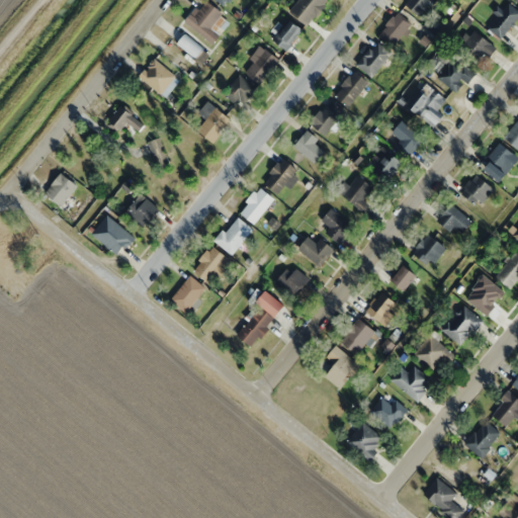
[(229,22),(208,0),(206,0),(197,9),(195,6),(184,17),(210,47),(222,35),(219,32),(229,22)]
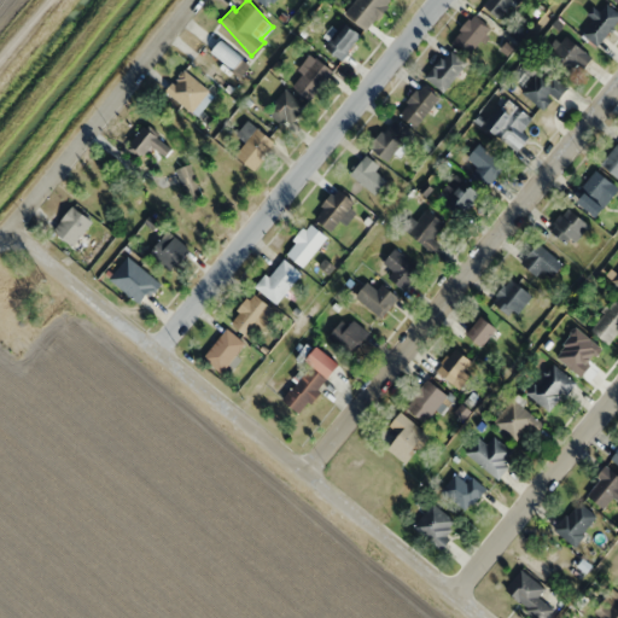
[(392,0),(391,0),(355,0),(345,13),(367,31),(392,0)]
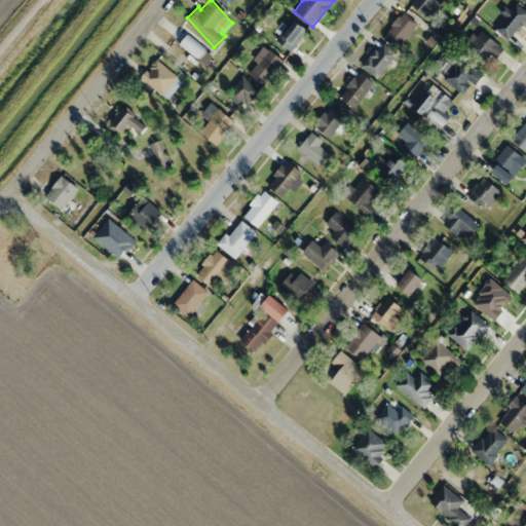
[(438,0),(410,0),(409,2),(423,15),(438,0)]
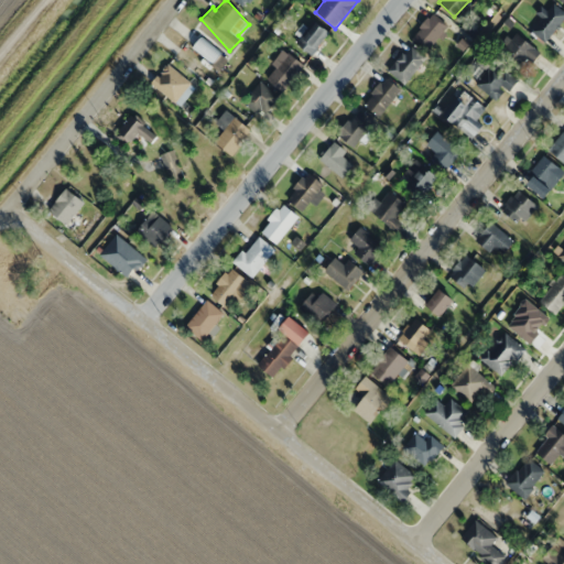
[(530,29),(545,42),(563,18),(563,11),(553,2),(548,10),(545,9),(530,29)]
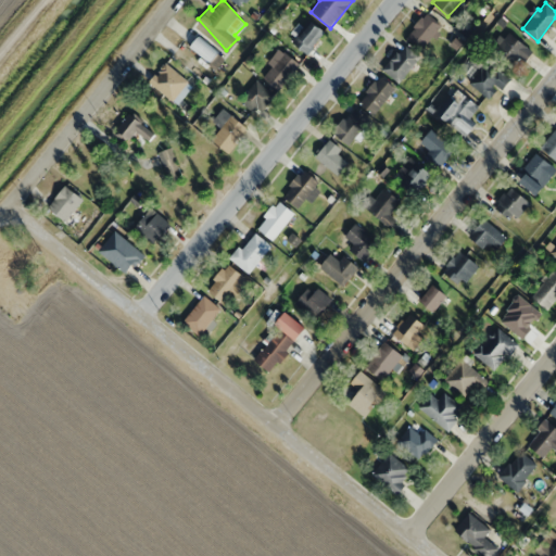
[(405,35),(421,51),(443,29),(427,13),(405,35)]
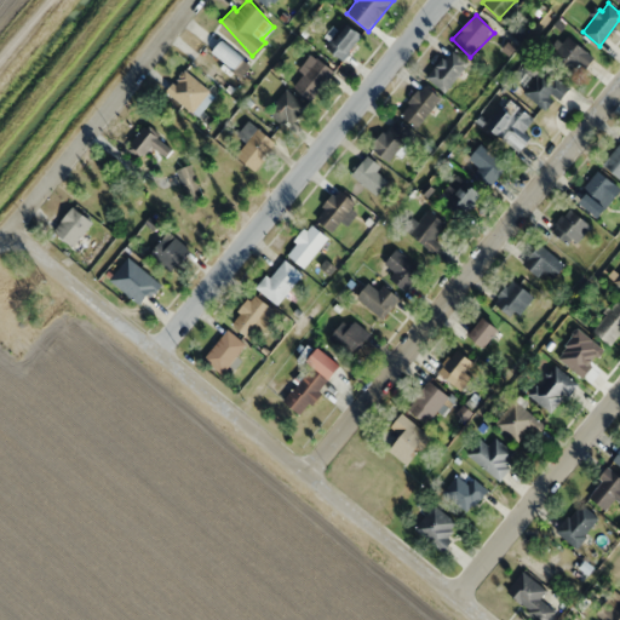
[(362,35),(344,21),(325,45),(343,59),(362,35)]
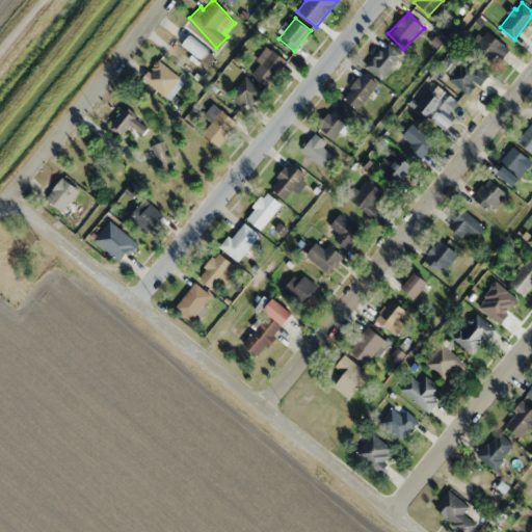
[(471,50),(493,69),(509,49),(487,30),(471,50)]
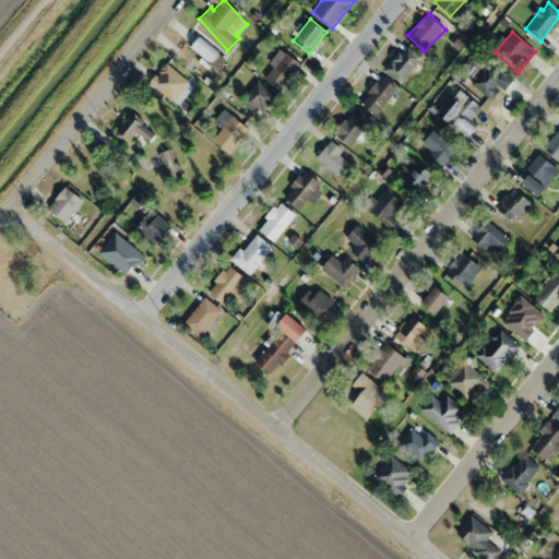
[(226,58),(199,36),(189,47),(216,69),(226,58)]
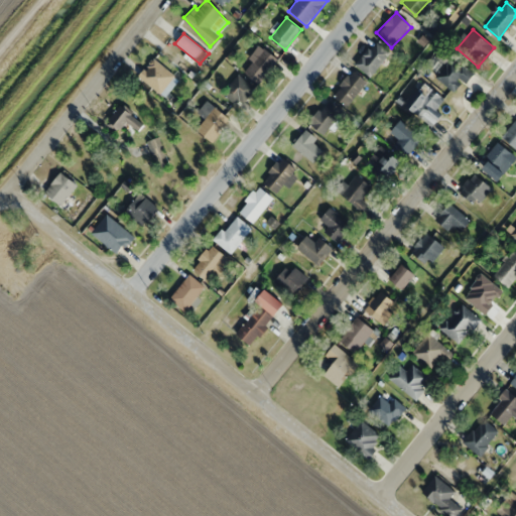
[(371,77),(389,51),(374,40),(356,66),(371,77)]
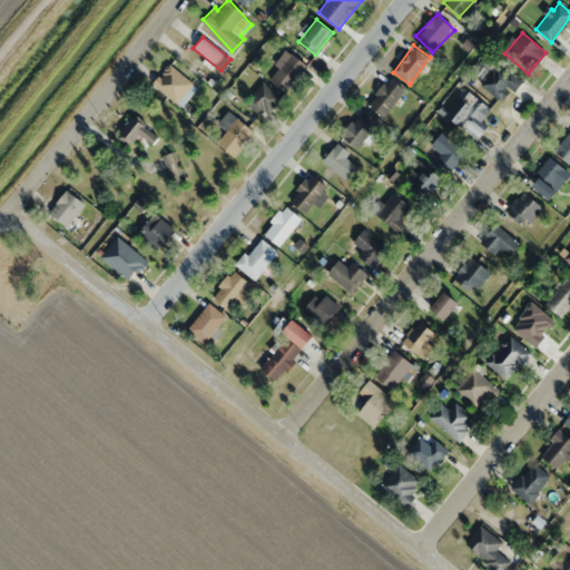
[(268,77),(284,91),(306,67),(287,49),(273,64),(277,68),(268,77)]
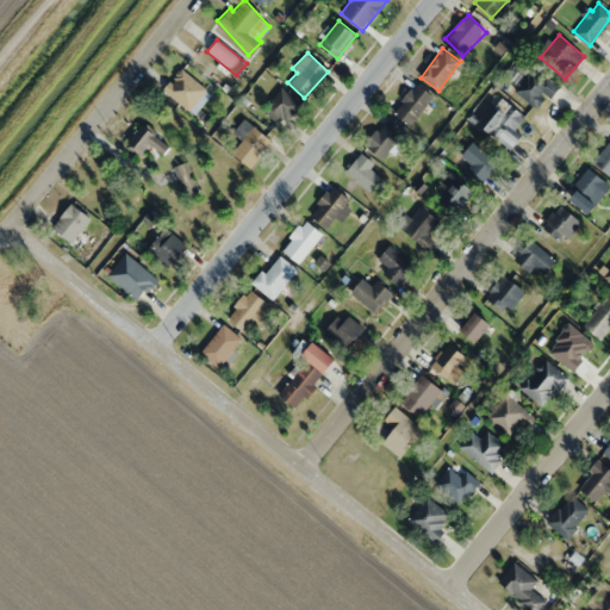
[(514,89),(539,111),(558,89),(533,68),(514,89)]
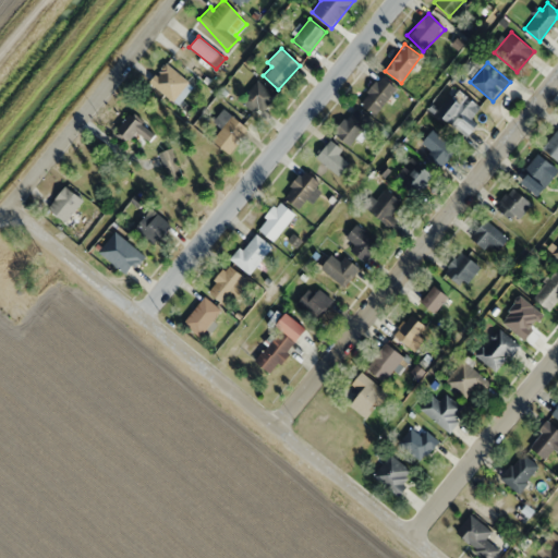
[(176,102),(191,82),(165,63),(149,83),(176,102)]
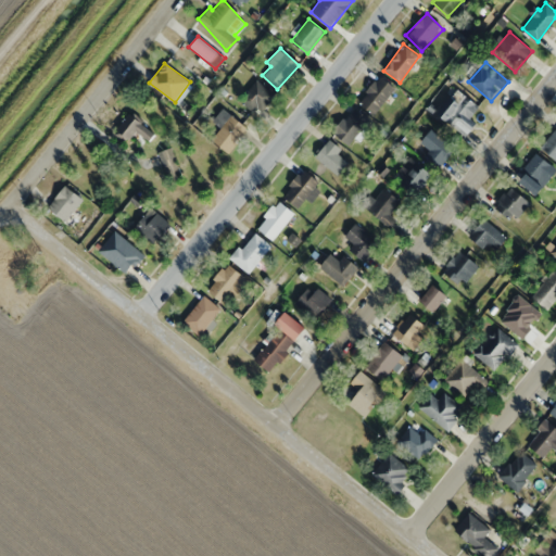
[(395,89),(381,76),(357,101),(371,114),(395,89)]
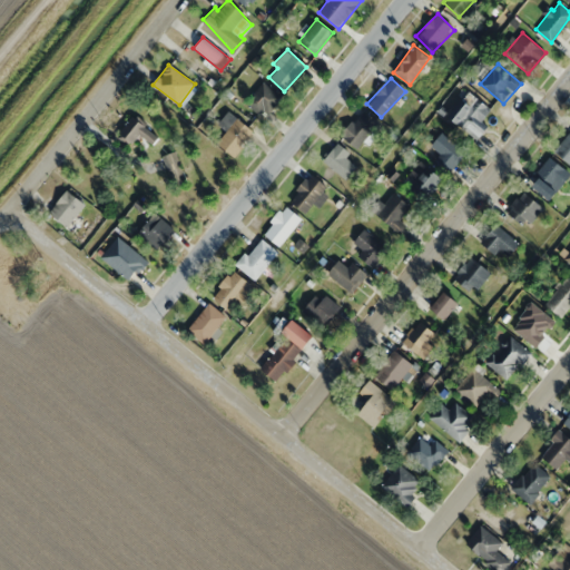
[(282,97),(263,82),(245,105),(265,119),(282,97)]
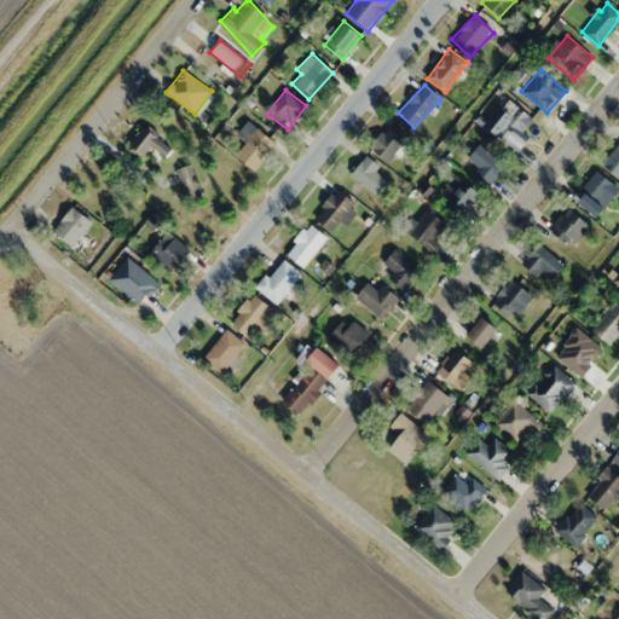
[(486,126),(516,154),(530,140),(521,133),(533,120),(510,99),(486,126)]
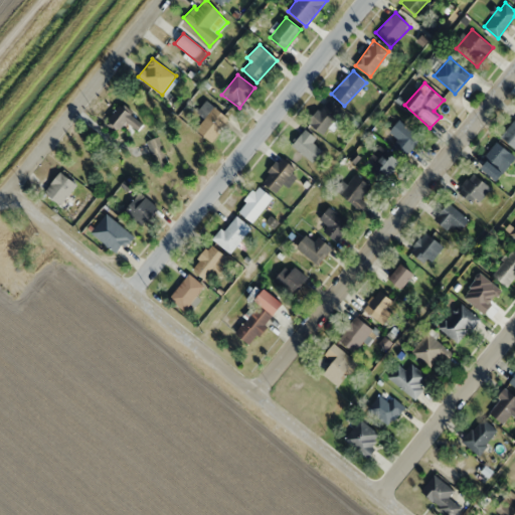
[(321,134),(342,114),(330,100),(308,120),(321,134)]
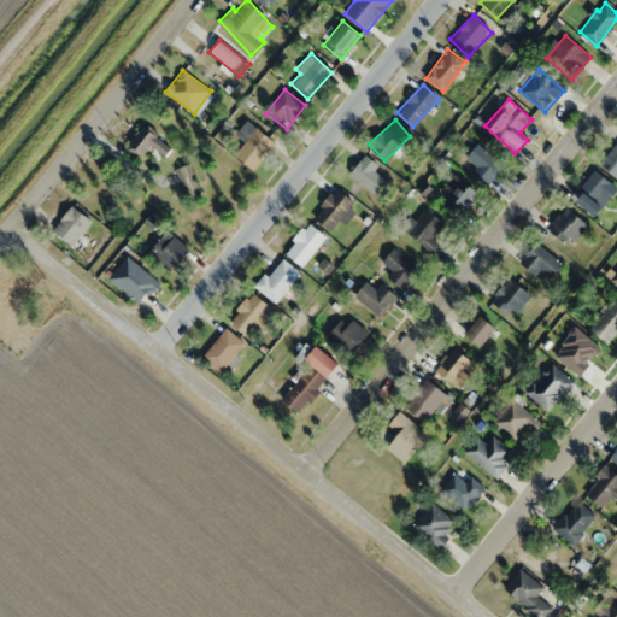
[(227,145),(251,170),(275,145),(251,121),(227,145)]
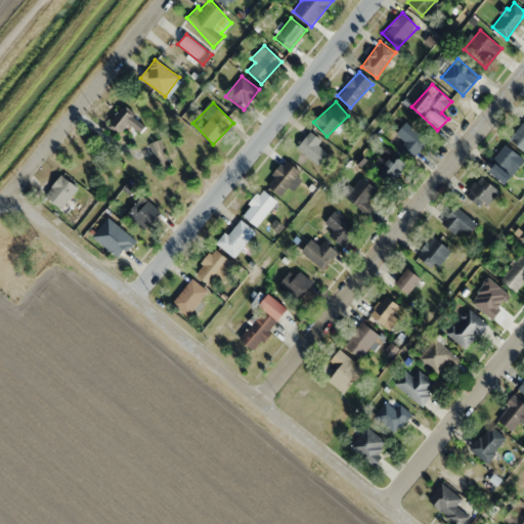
[(145,127),(123,106),(107,123),(119,134),(129,124),(138,133),(145,127)]
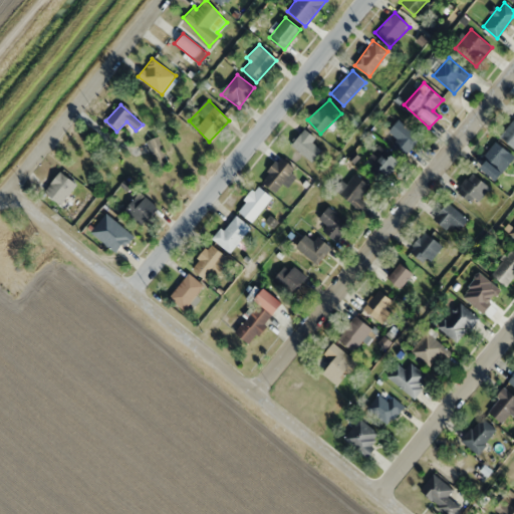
[(513,149),(513,118),(499,137),(513,149)]
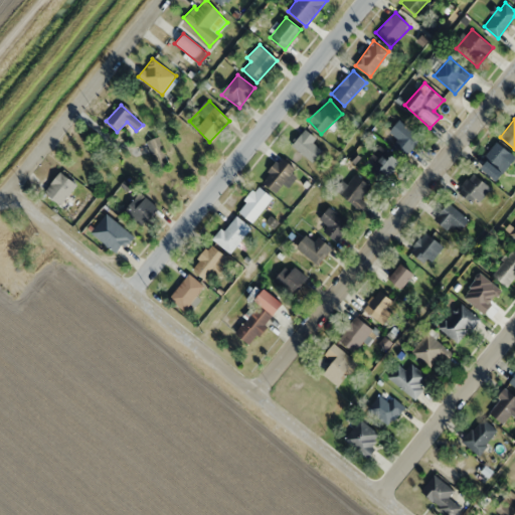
[(396,136),(393,148),(412,152),(417,130),(394,124),(391,135),(396,136)]
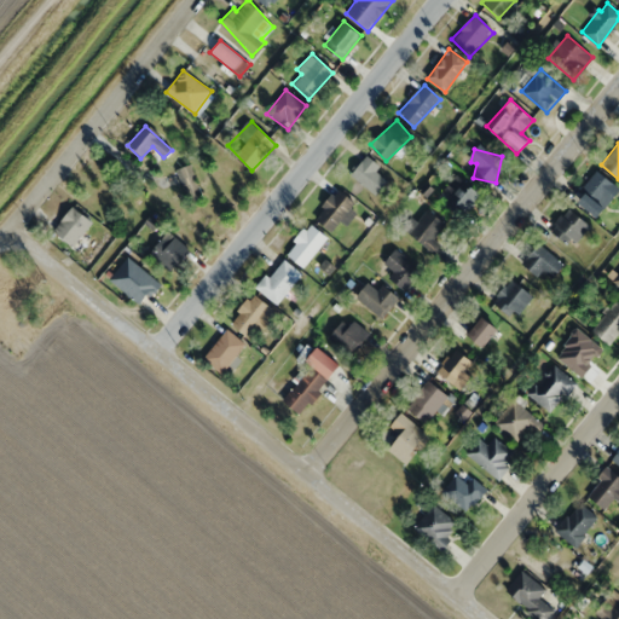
[(376,195),(391,177),(365,156),(351,174),(376,195)]
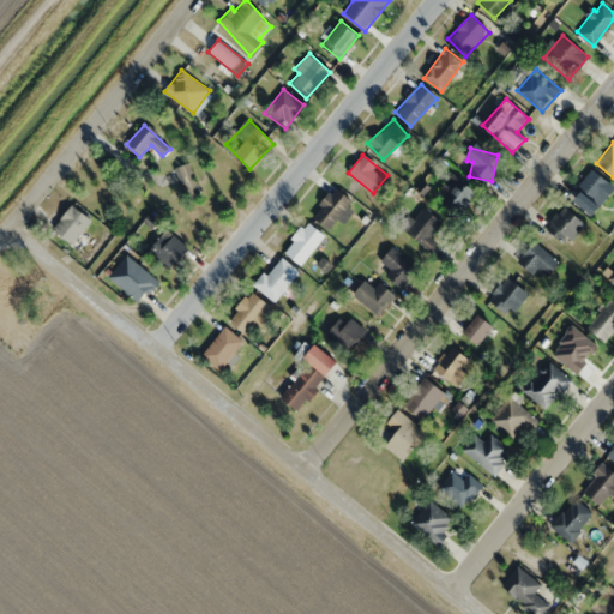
[(202,194),(187,162),(173,169),(187,202),(202,194)]
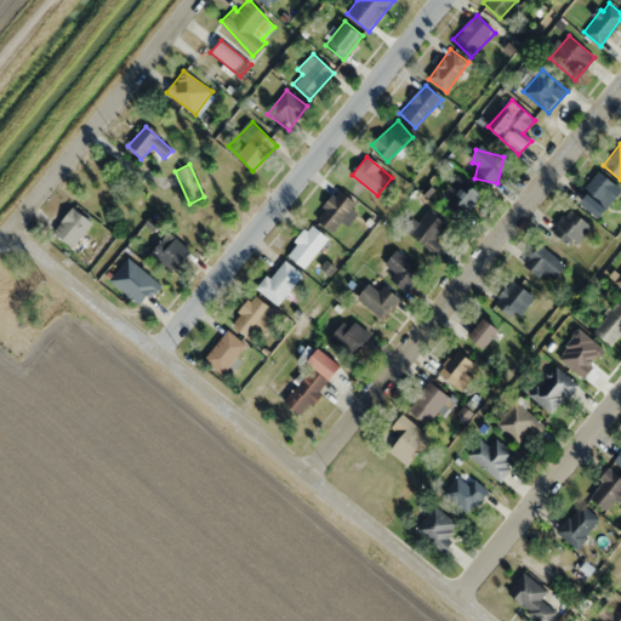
[(620,193),(620,191),(600,171),(576,197),(597,217),(620,193)]
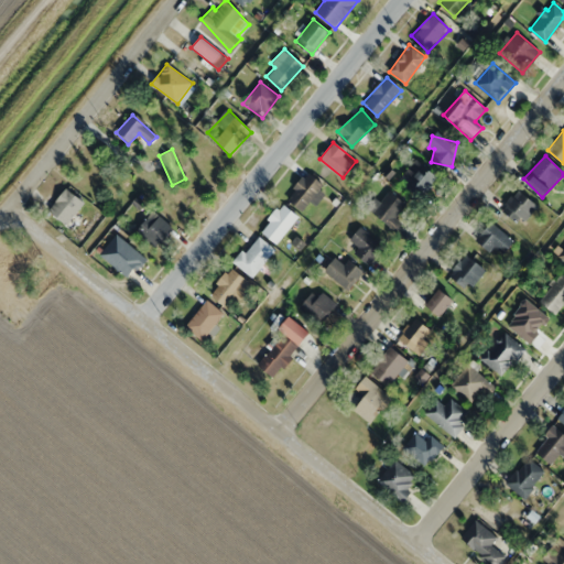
[(419,197),(437,179),(423,163),(403,183),(419,197)]
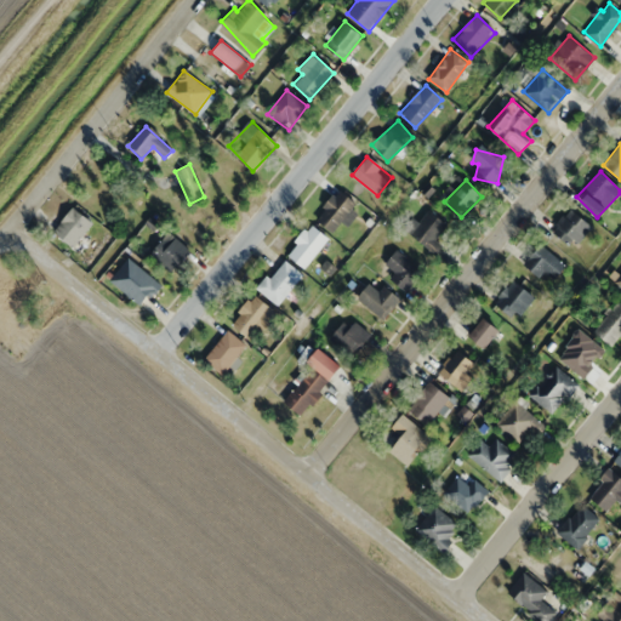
[(357,203),(337,188),(315,218),(335,233),(357,203)]
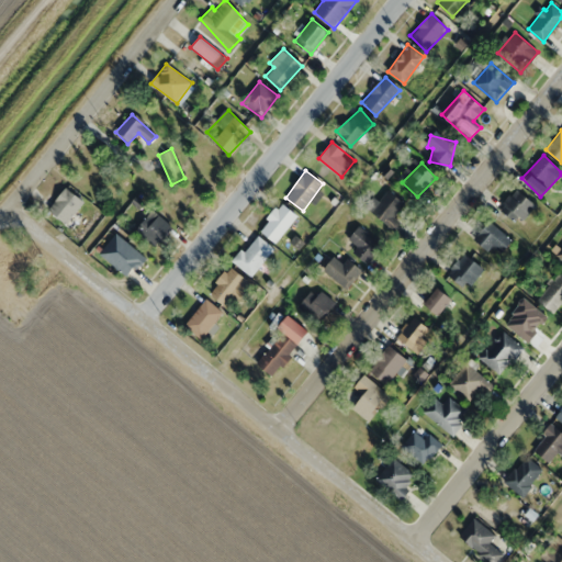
[(48,211),(67,224),(85,201),(66,187),(48,211)]
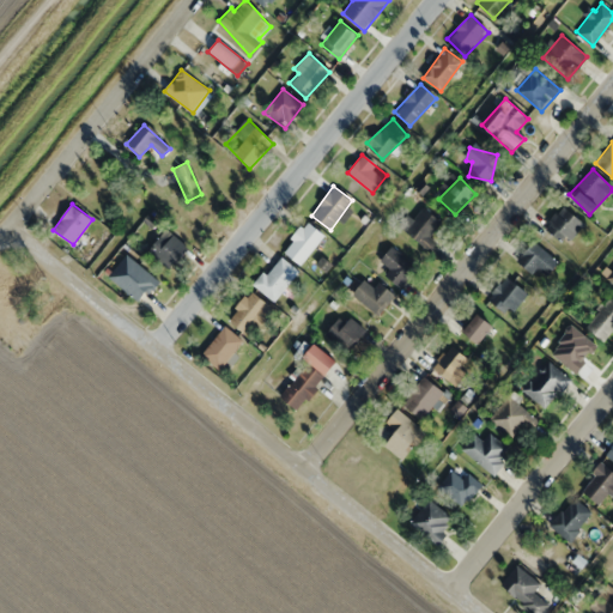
[(429,236),(441,222),(422,205),(402,228),(430,250),(436,242),(429,236)]
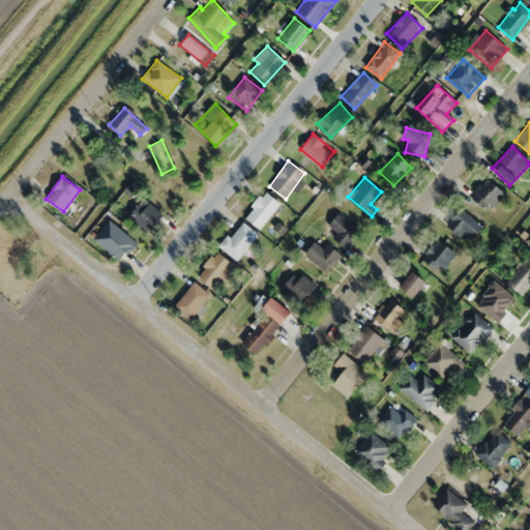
[(487,212),(505,195),(489,178),(471,195),(487,212)]
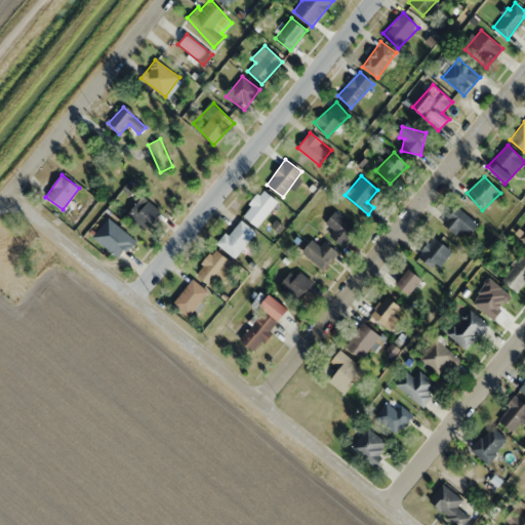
[(255,227),(278,202),(264,189),(241,213),(255,227)]
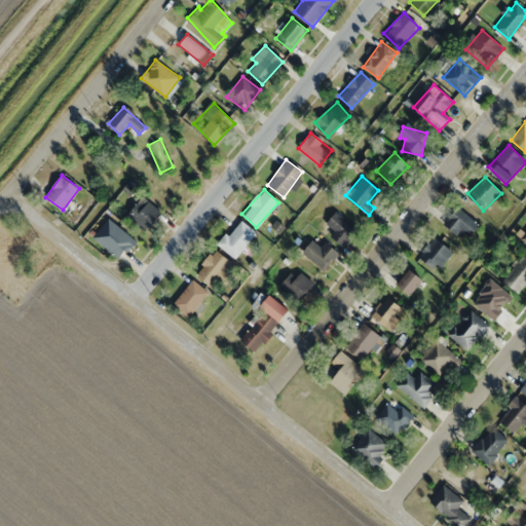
[(140,225),(145,218),(152,224),(161,212),(142,196),(126,215),(140,225)]
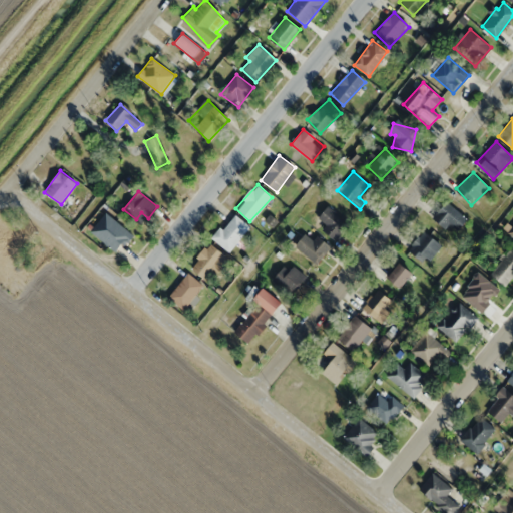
[(446,228),(450,224),(458,230),(468,218),(446,201),(433,217),(446,228)]
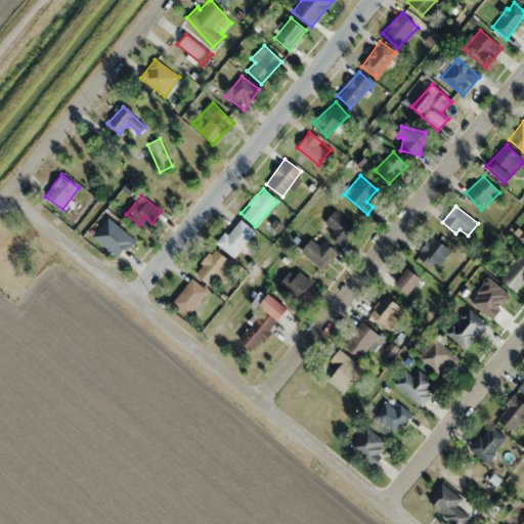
[(332,230),(329,234),(343,246),(357,229),(335,210),(323,224),(332,230)]
